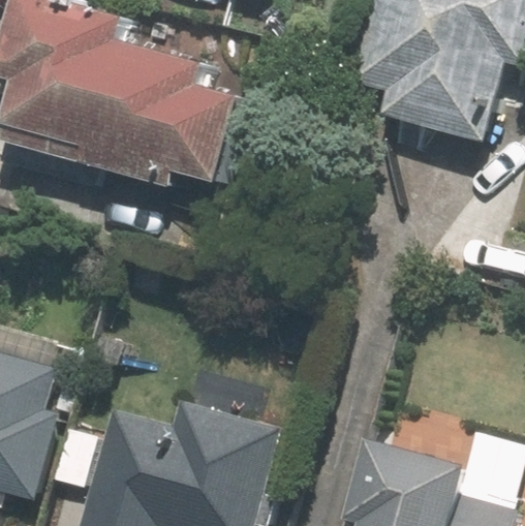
[(248,51),(62,0),(24,0),(0,88),(0,141),(208,197),(248,51)]
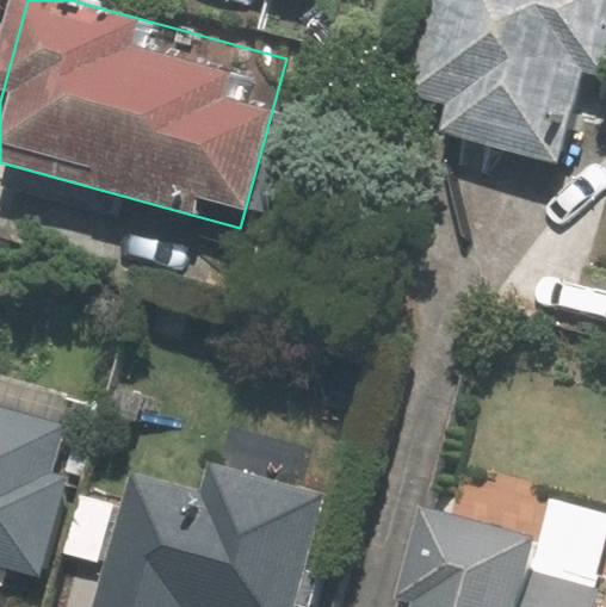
[(605,70),(605,0),(428,0),(395,125),(577,174),(605,70)]
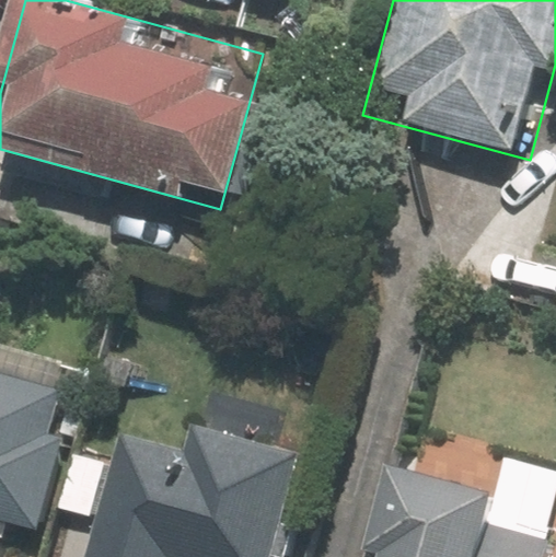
[(0,523),(36,533),(72,405),(0,385),(0,523)]
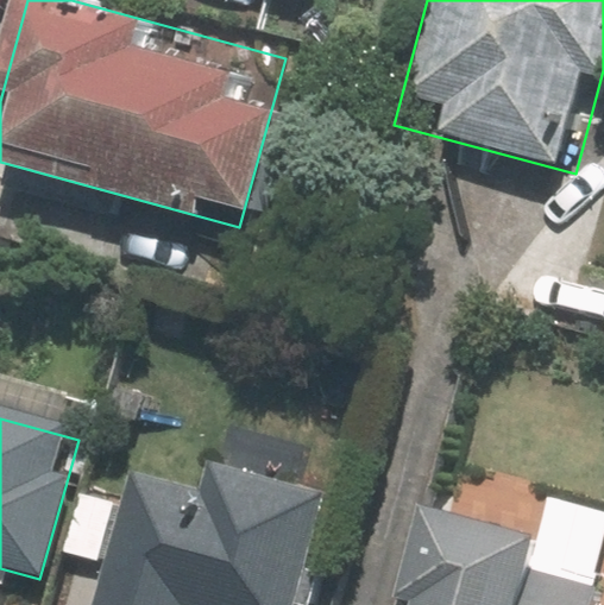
[(289,604),(318,503),(205,472),(196,500),(126,481),(92,604),(289,604)]
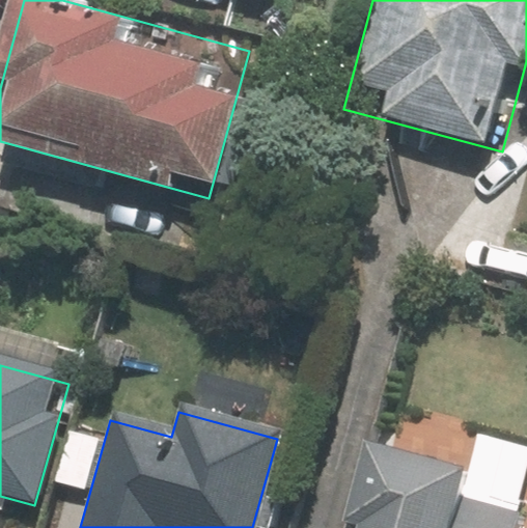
[(526,527),(526,521),(484,509),(489,493),(367,460),(348,527),(526,527)]
